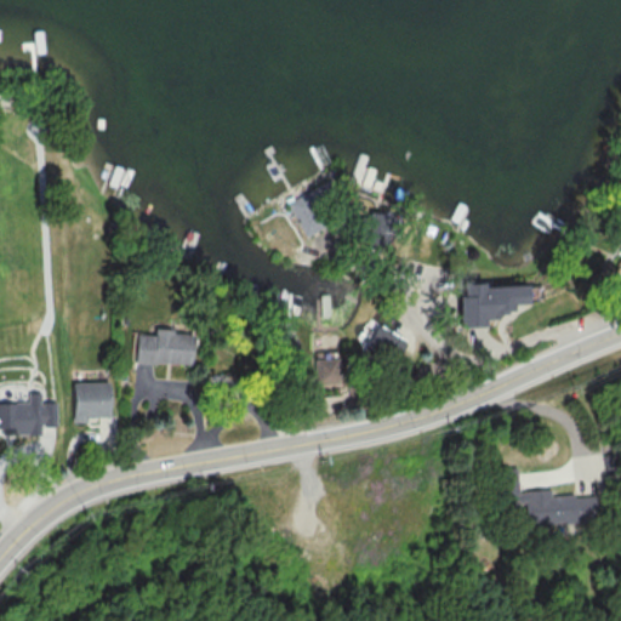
[(285,201),(331,176),(352,215),(306,240),(285,201)]
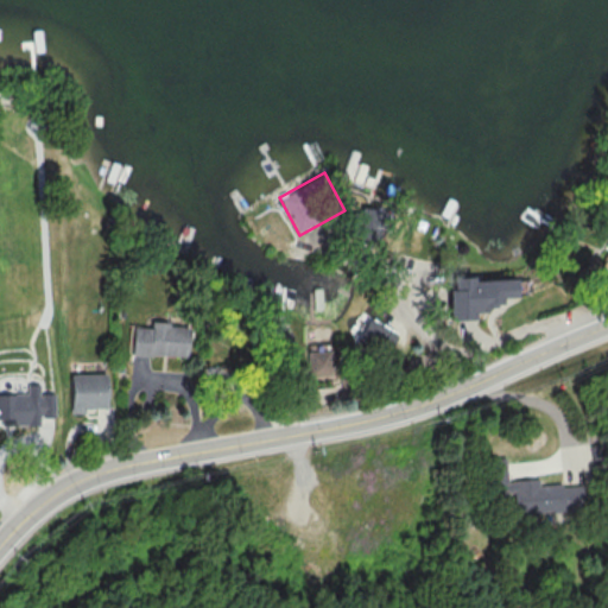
[(362,206),(384,210),(378,241),(356,236),(362,206)]
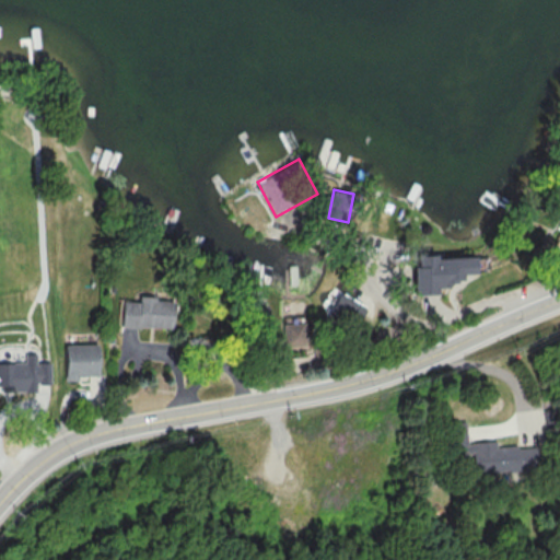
[(477,255),(478,272),(463,273),(464,279),(457,280),(457,281),(450,282),(450,286),(438,287),(439,293),(415,294),(413,266),(417,266),(417,253),(438,252),(438,257),(477,255)]
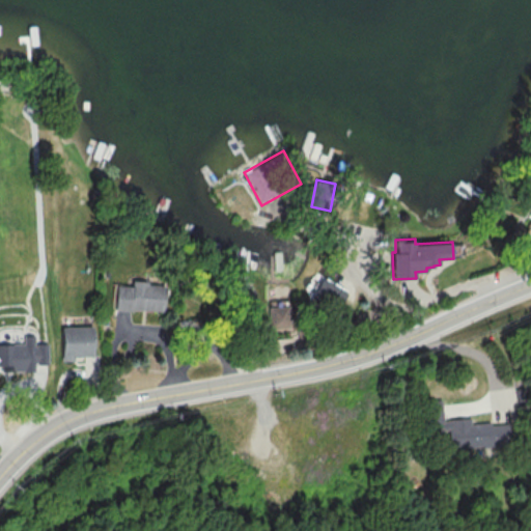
[(319,275),(353,292),(340,315),(308,299),(319,275)]
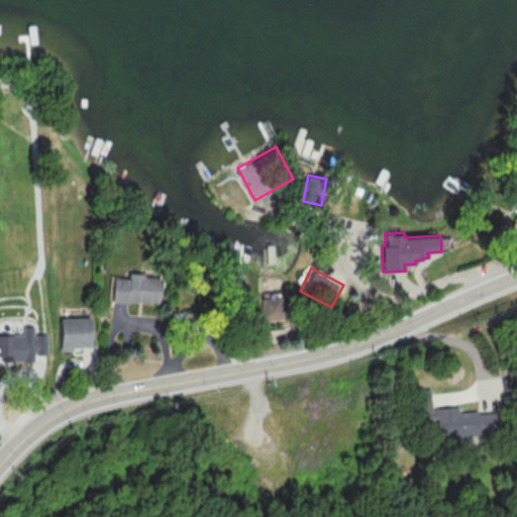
[(115,280),(130,281),(130,274),(142,275),(142,278),(162,279),(162,281),(161,304),(113,301),(115,280)]
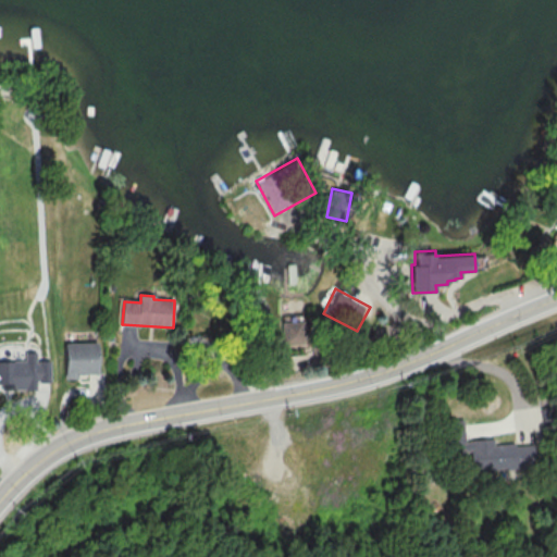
[(267,302),(252,304),(255,331),(269,330),(267,302)]
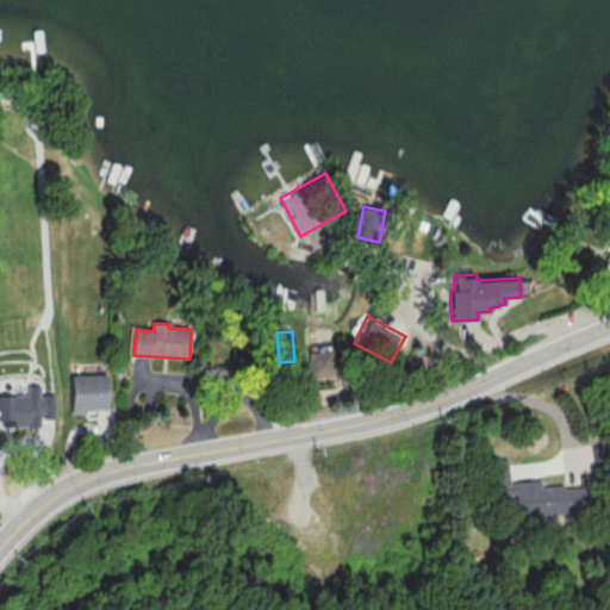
[(313,346),(336,346),(337,379),(313,379),(313,346)]
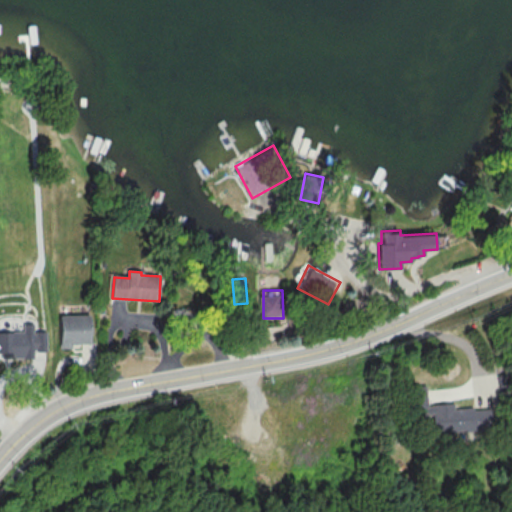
[(57,312),(88,313),(87,342),(69,342),(69,349),(56,348),(57,312)]
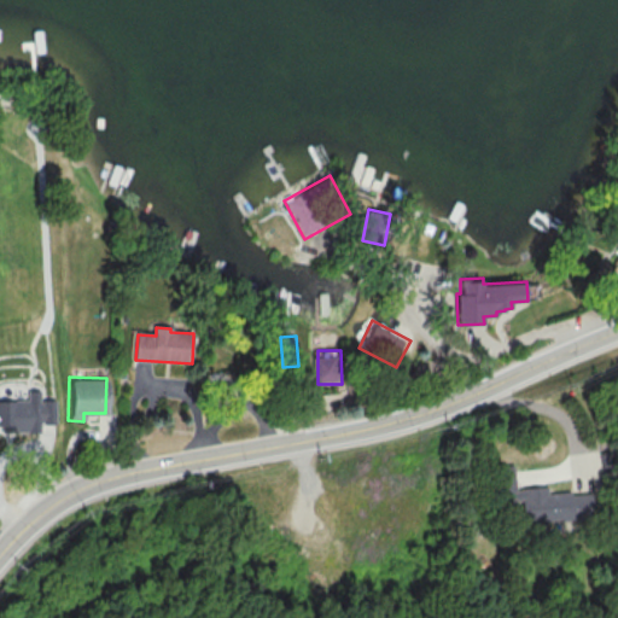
[(0,398),(25,398),(25,390),(36,390),(36,401),(51,401),(51,423),(39,423),(39,435),(0,435),(0,398)]
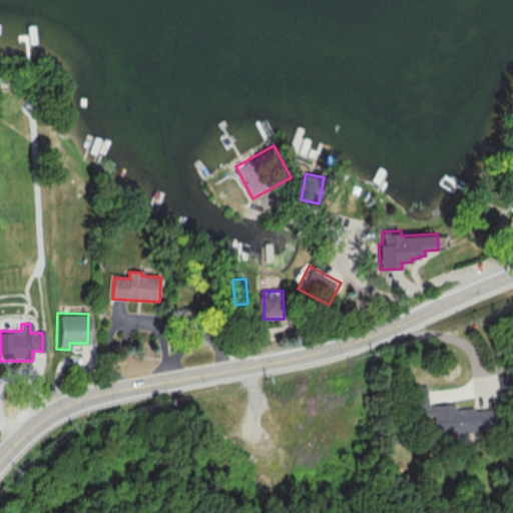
[(400,385),(427,383),(429,406),(452,404),(452,411),(507,406),(510,435),(404,444),(400,385)]
